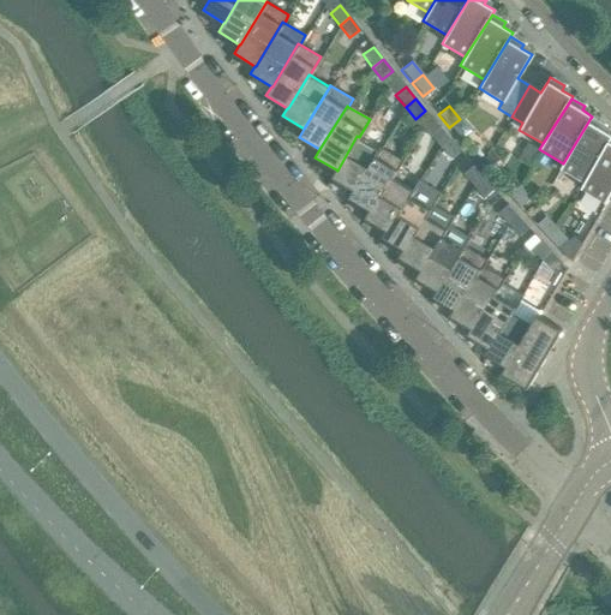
[(449,138),(438,126),(432,118),(421,127),(419,132),(429,135),(438,147),(449,138)]
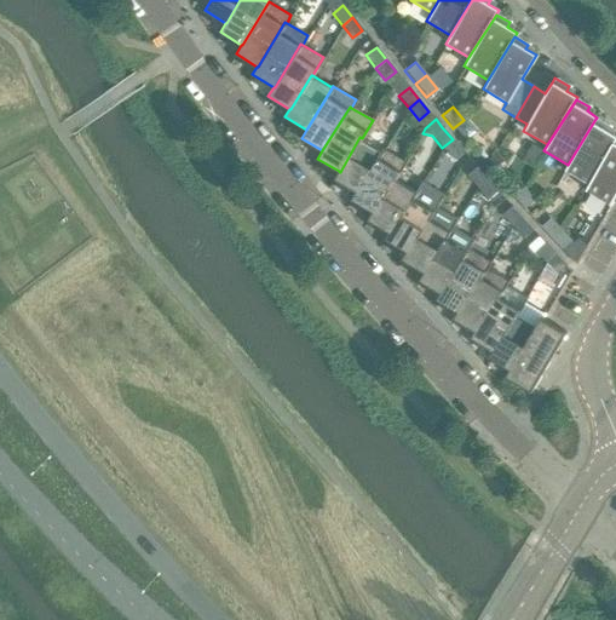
[(615,138),(615,136),(606,131),(609,126),(596,119),(564,171),(587,184),(615,138)]
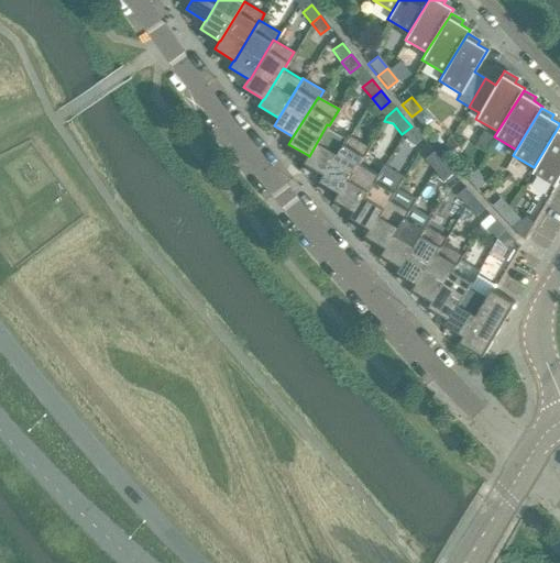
[(324,175),(348,134),(347,133),(346,135),(329,125),(327,124),(309,156),(308,155),(304,163),(322,174),(324,175)]
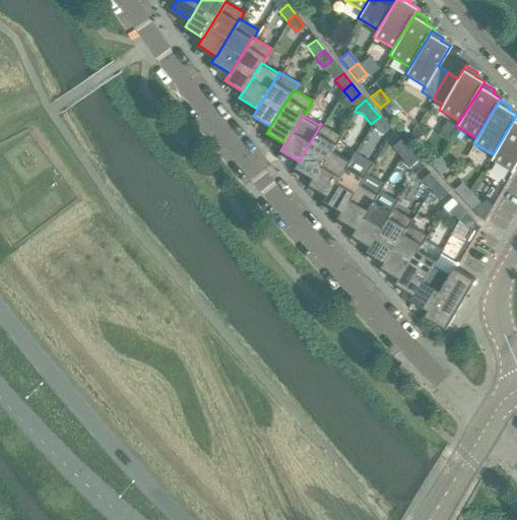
[(516,160),(516,116),(490,159),(510,172),(516,160)]
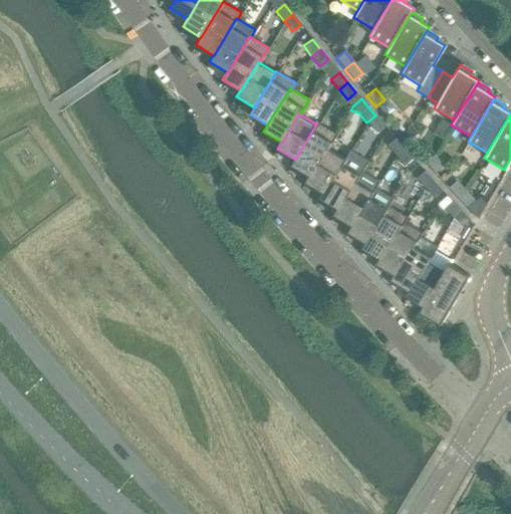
[(384,125),(375,115),(366,122),(375,133),(384,125)]
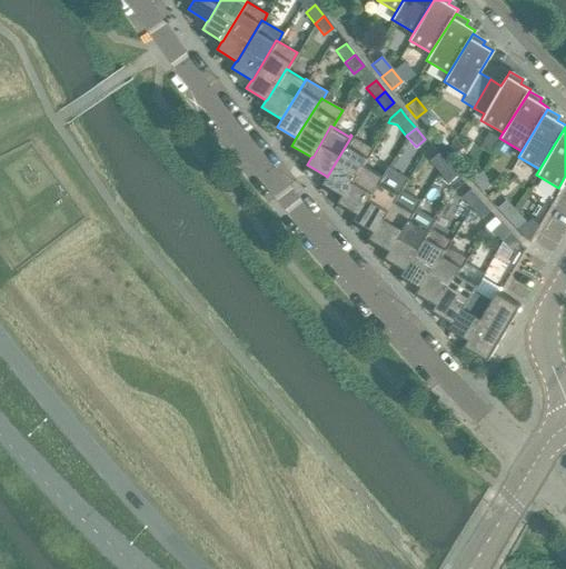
[(343,195),(361,163),(363,165),(373,148),(351,136),(327,177),(326,176),(323,183),(341,195),(343,195)]
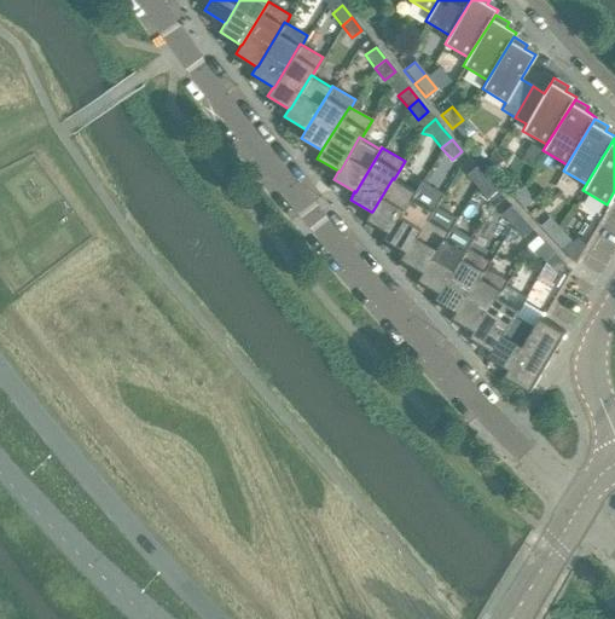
[(485,178),(475,167),(465,175),(475,186),(485,178)]
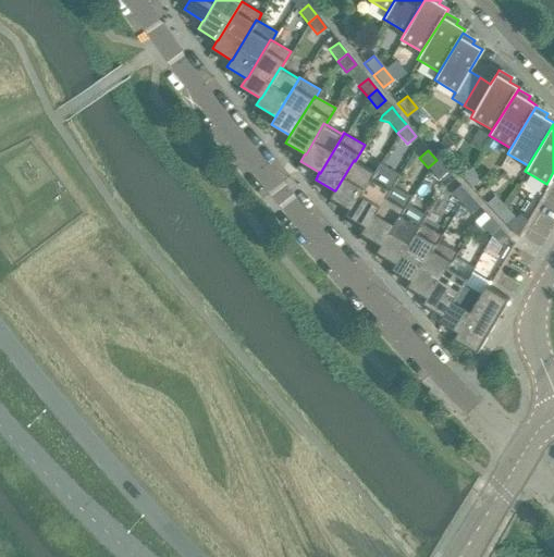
[(349,209),(369,177),(370,178),(373,172),(355,161),(354,160),(335,190),(334,190),(330,198),(349,209)]
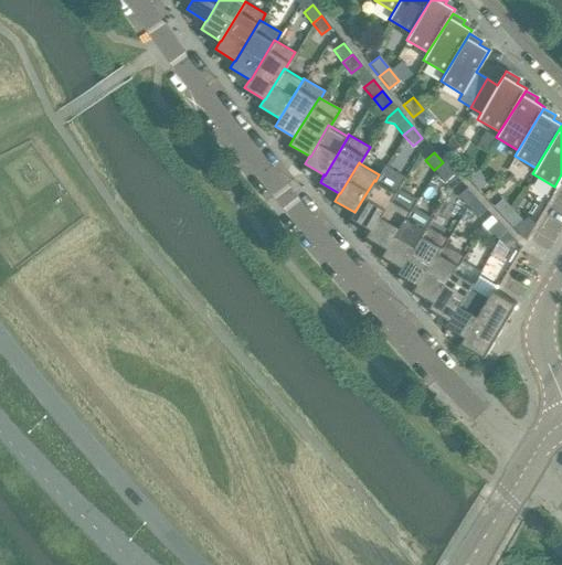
[(453,173),(443,162),(434,170),(444,181),(453,173)]
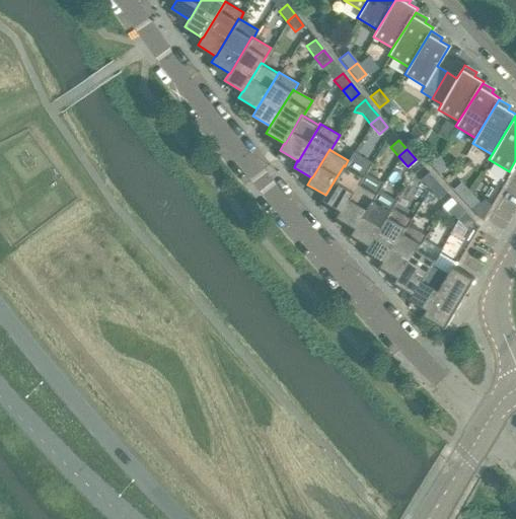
[(447,167),(437,156),(429,164),(438,175),(447,167)]
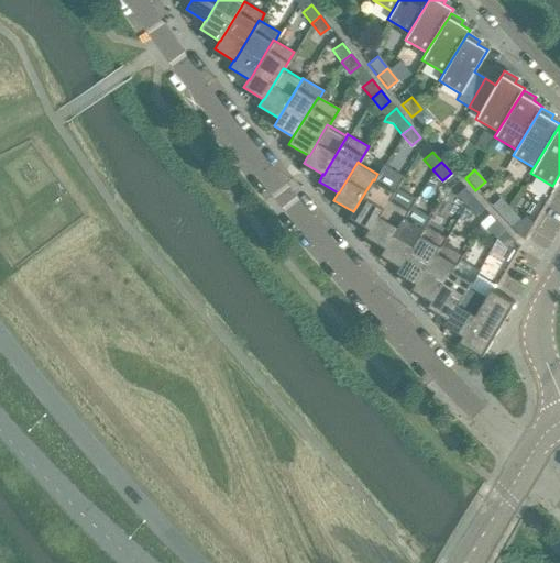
[(370,229),(388,198),(390,199),(394,191),(374,180),(373,179),(353,211),(349,218),(369,229),(370,229)]
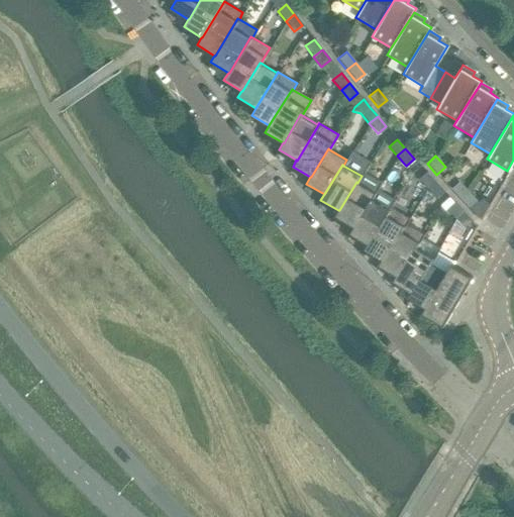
[(434,182),(425,172),(417,179),(426,189),(434,182)]
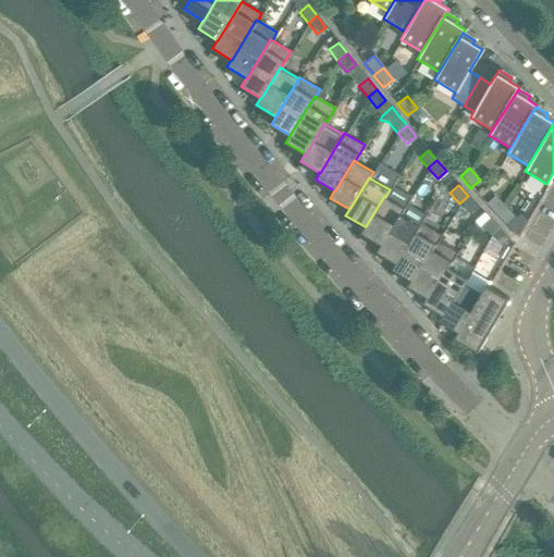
[(504,207),(494,195),(484,203),(495,214),(504,207)]
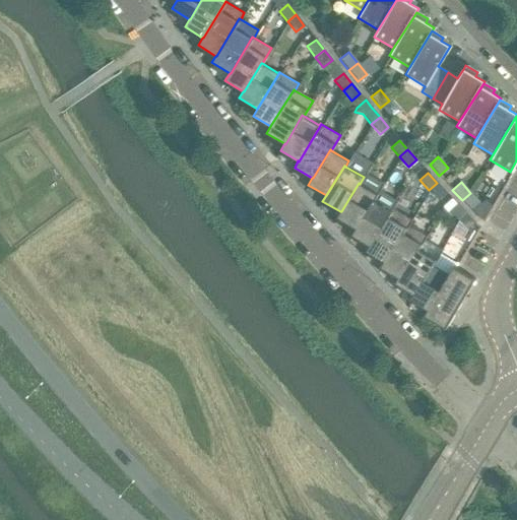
[(354,229),(373,200),(377,194),(360,184),(359,183),(341,211),(340,211),(336,217),(354,229)]
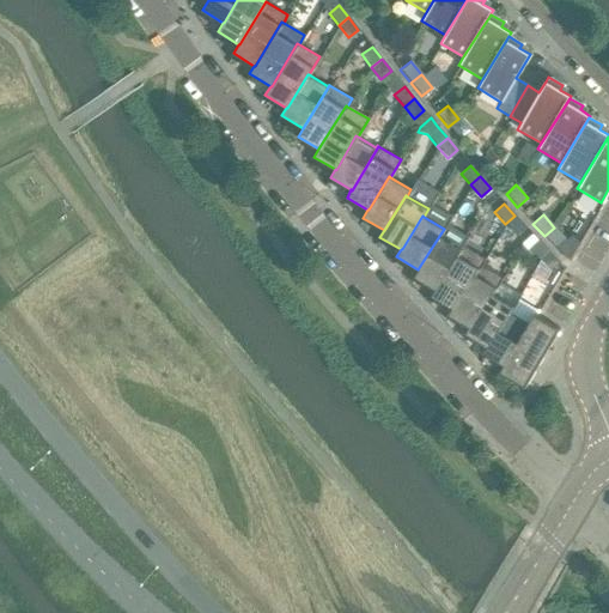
[(525,226),(515,216),(505,224),(516,236),(525,226)]
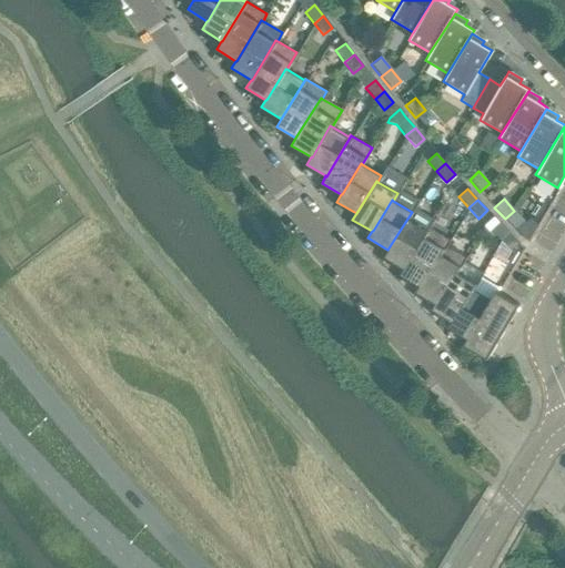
[(526,242),(536,225),(530,217),(525,222),(514,211),(505,219),(515,231),(526,242)]
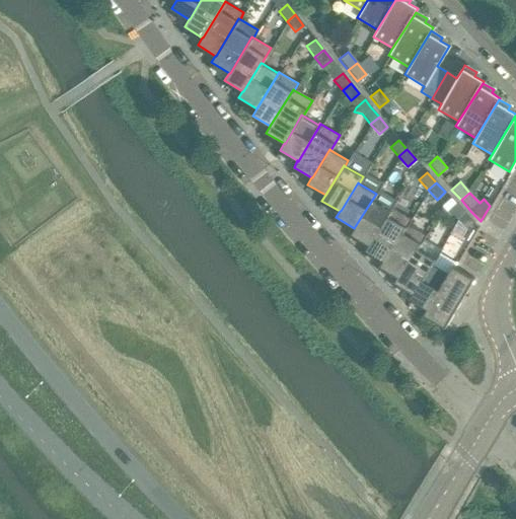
[(368,245),(391,207),(390,207),(388,210),(372,200),(354,228),(350,235),(368,245)]
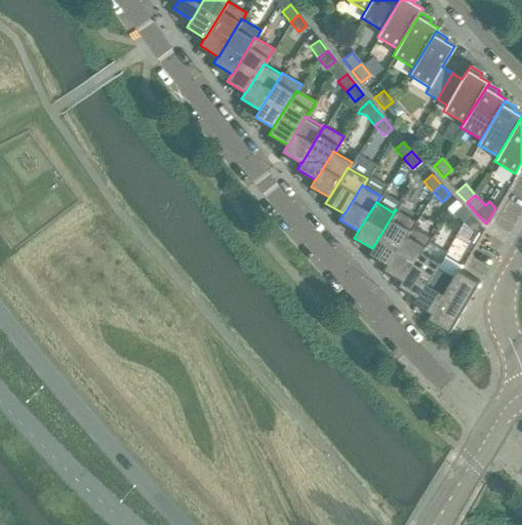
[(470,215),(460,205),(452,212),(462,223),(470,215)]
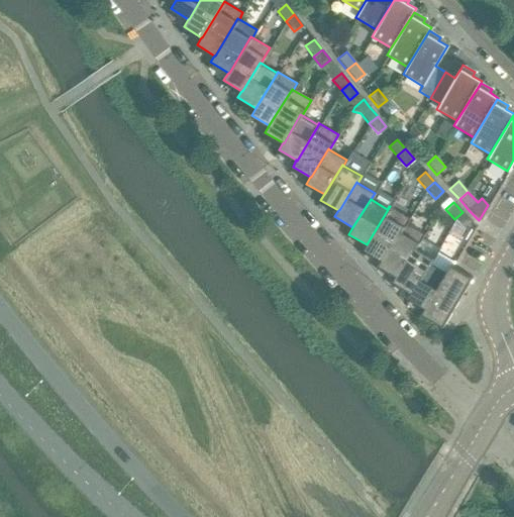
[(381,261),(404,222),(406,223),(409,218),(390,206),(367,244),(364,249),(381,261)]
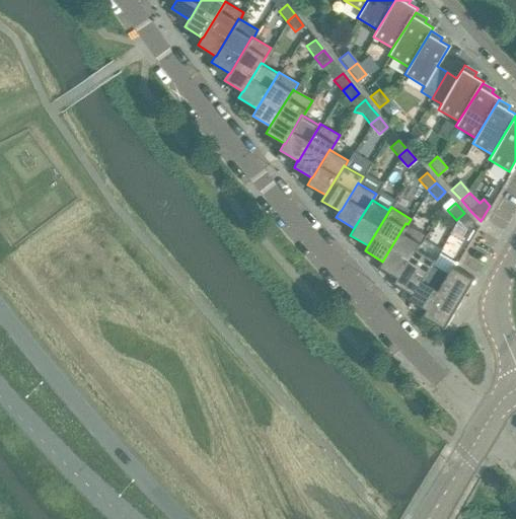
[(473,222),(464,213),(456,220),(465,230),(473,222)]
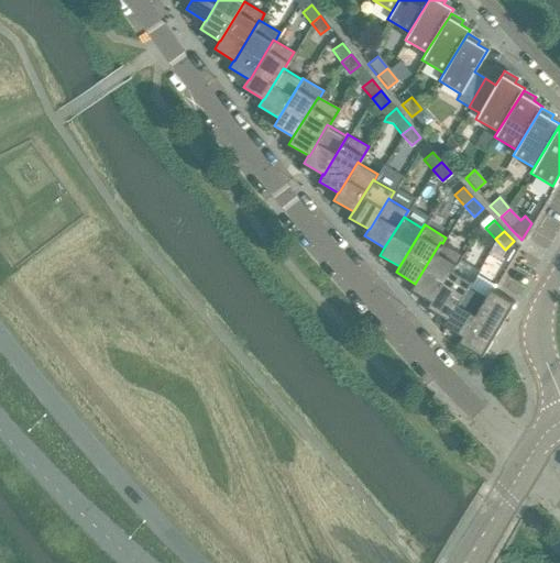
[(430,301),(451,268),(452,269),(461,254),(442,243),(440,242),(415,284),(412,289),(430,301)]
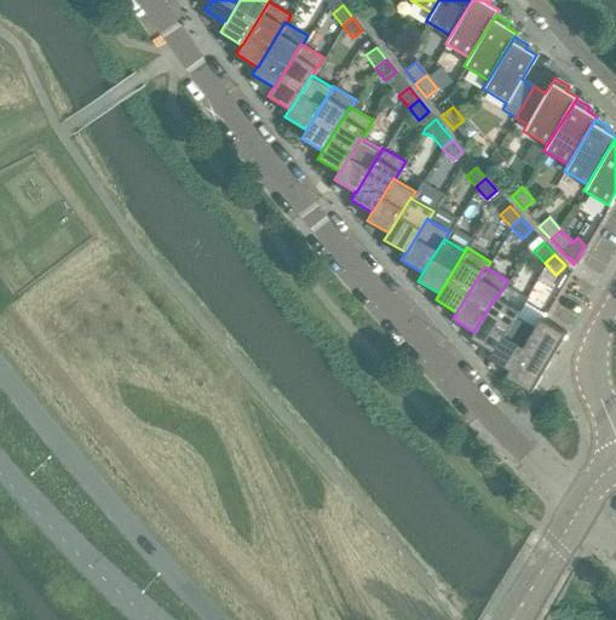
[(491,350),(513,315),(514,316),(518,310),(498,297),(496,296),(473,332),(470,338),(491,350)]
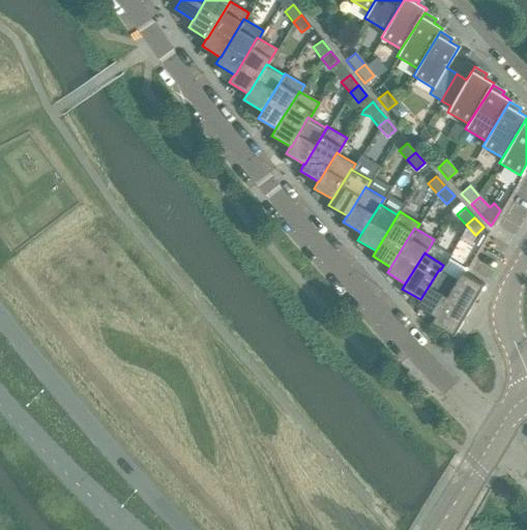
[(435,316),(462,271),(461,271),(456,280),(440,270),(439,269),(420,299),(416,305),(435,316)]
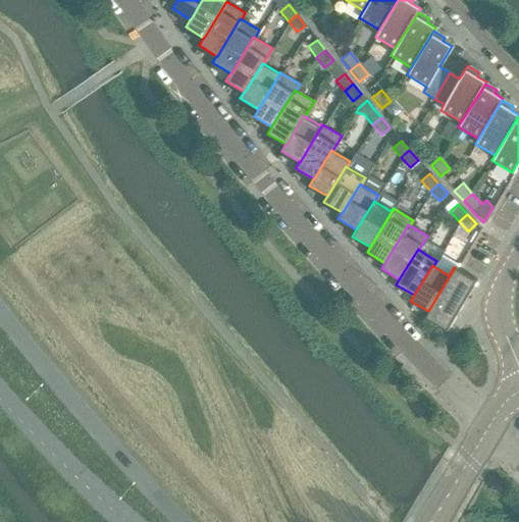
[(447,329),(476,280),(455,267),(428,311),(425,317),(447,329)]
